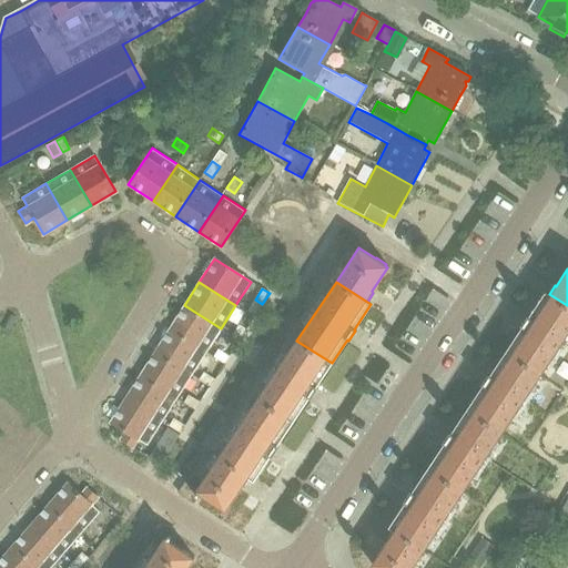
[(564,340),(567,332),(567,305),(549,294),(545,292),(529,316),(564,340)]
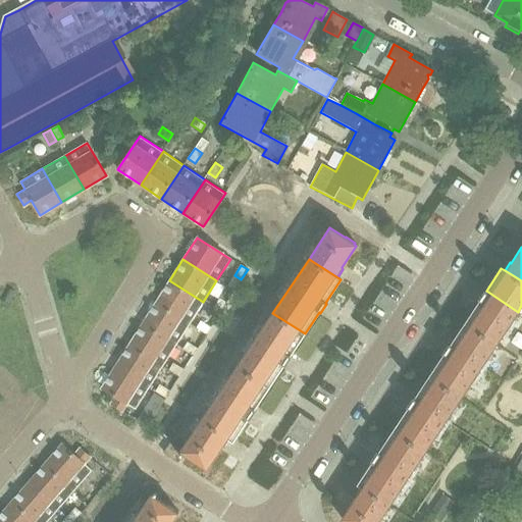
[(189,323),(203,302),(169,280),(155,302),(189,323)]
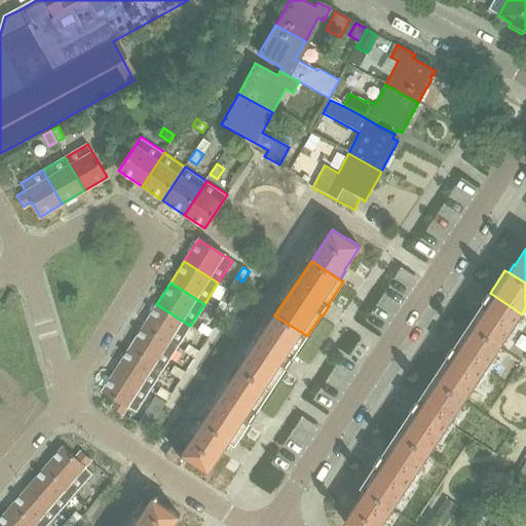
[(522,314),(490,293),(488,292),(482,301),(484,302),(470,324),(501,345),(522,314)]
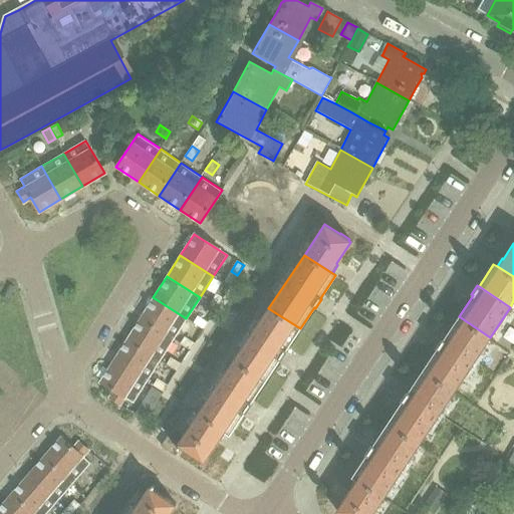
[(210,303),(217,307),(223,297),(216,293),(210,303)]
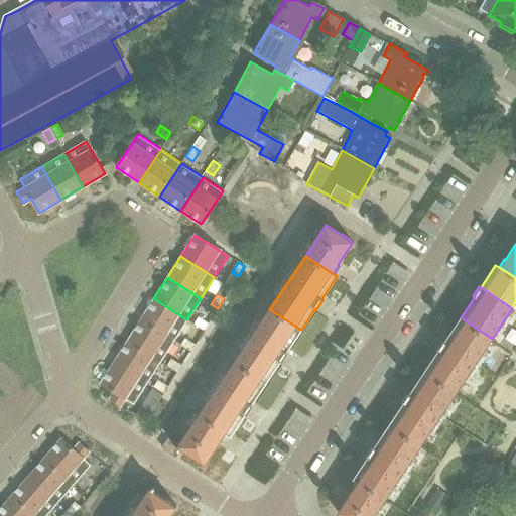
[(186,319),(153,298),(140,319),(173,341),(186,319)]
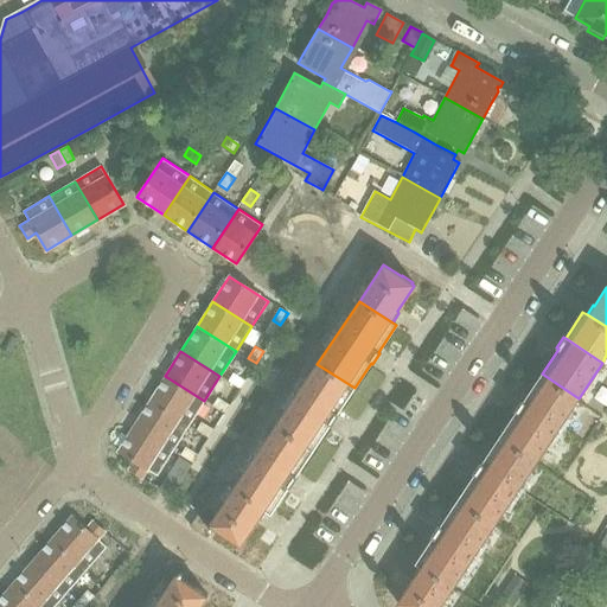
[(337,414),(355,388),(317,364),(275,427),(312,451),(330,423),(332,425),(339,415),(337,414)]
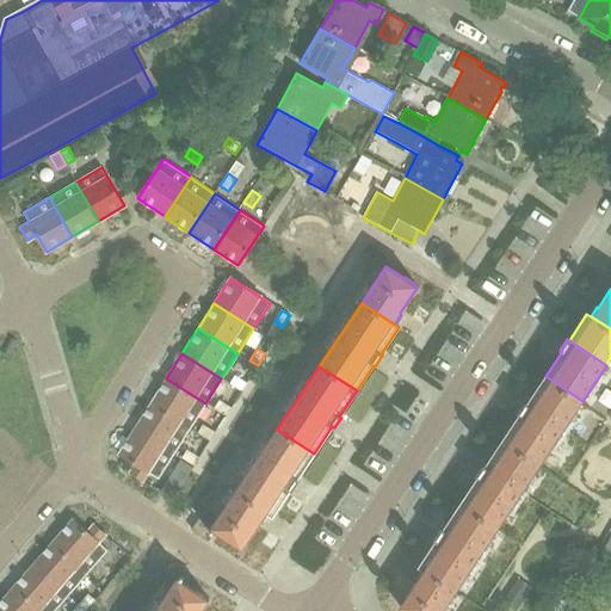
[(229,383),(242,392),(247,383),(235,376),(229,383)]
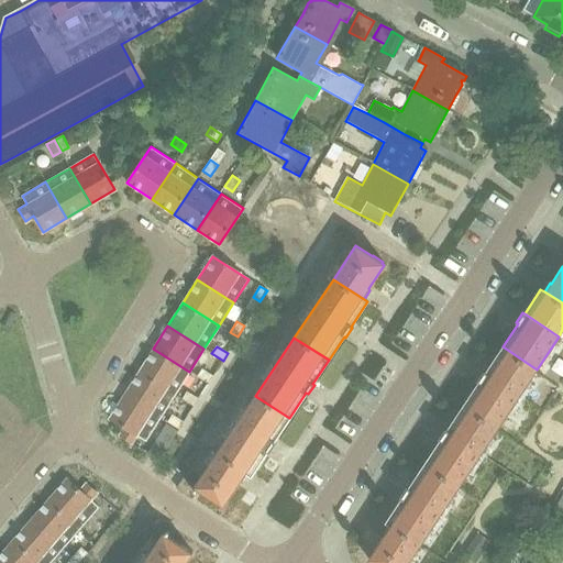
[(519,395),(537,370),(503,346),(485,372),(519,395)]
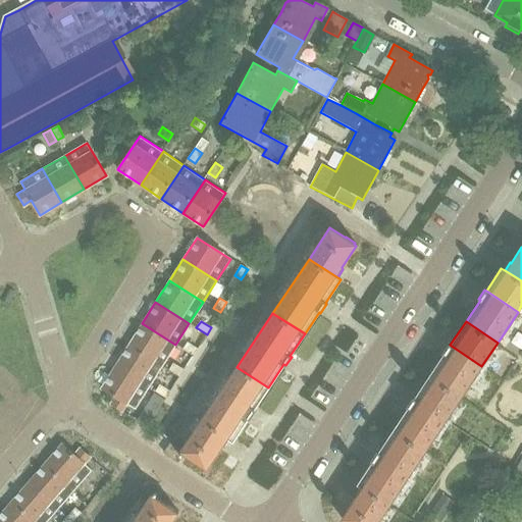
[(162,366),(175,345),(142,323),(128,345),(162,366)]
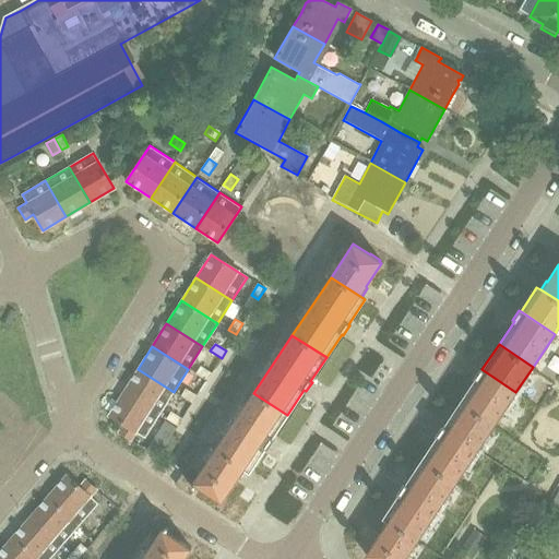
[(195,373),(206,380),(212,373),(201,366),(195,373)]
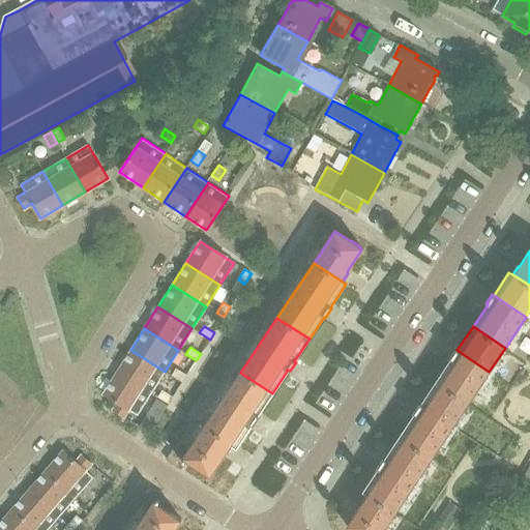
[(469,402),(489,372),(457,350),(455,349),(449,358),(450,359),(436,381),(469,402)]
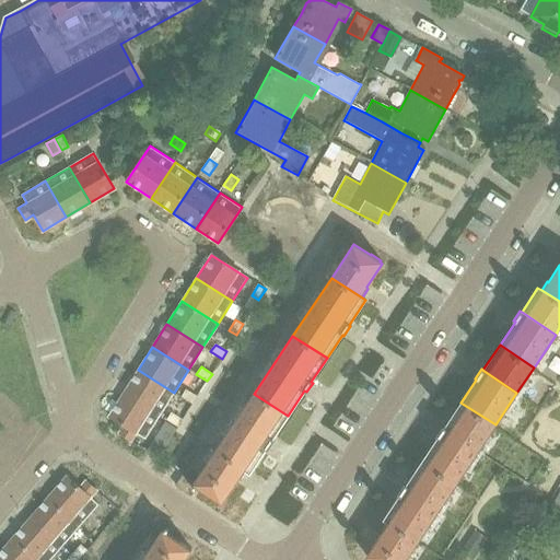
[(159,416),(174,393),(138,370),(123,393),(159,416)]
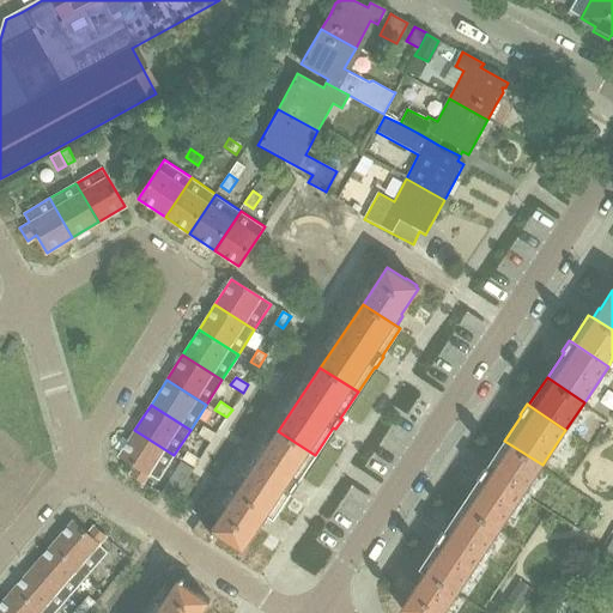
[(199,435),(211,442),(216,434),(204,426),(199,435)]
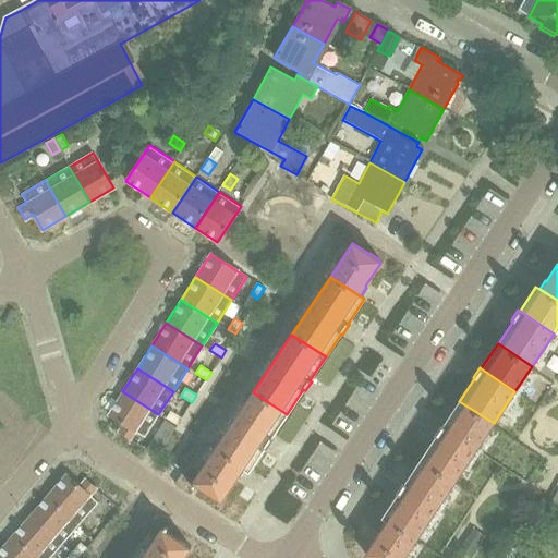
[(144,437),(158,414),(122,391),(108,414),(123,424),(118,432),(130,438),(134,432),(144,437)]
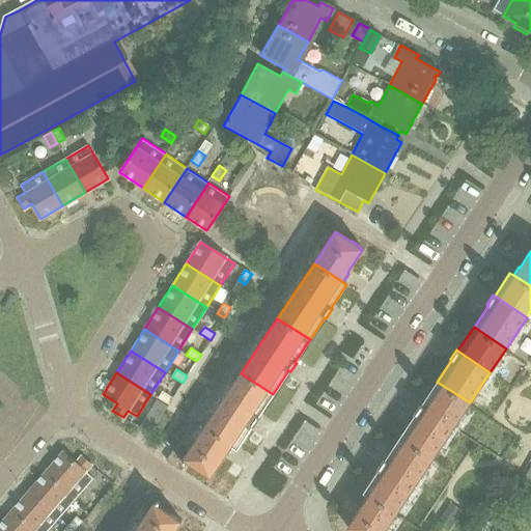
[(273,394),(241,373),(204,428),(233,447),(236,449),(252,426),(254,427),(259,418),(258,417),(273,394)]
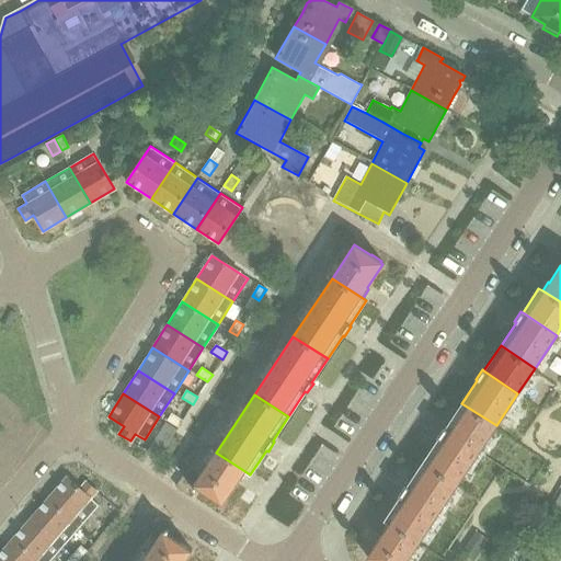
[(479,450),(496,425),(461,403),(446,427),(479,450)]
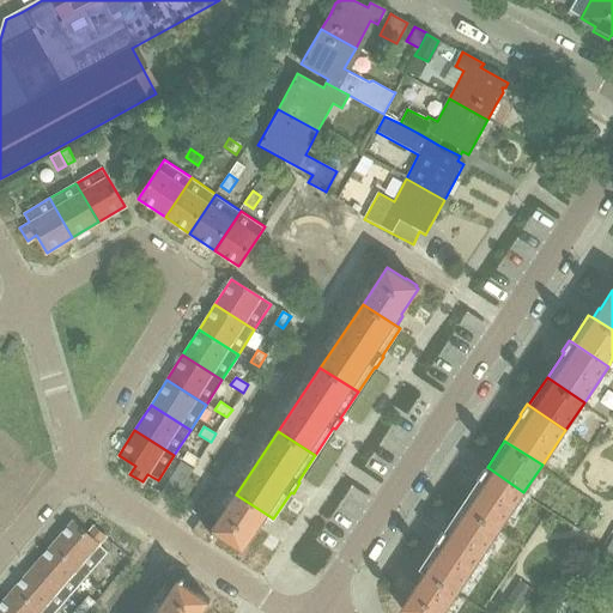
[(182,460),(194,467),(200,459),(187,451),(182,460)]
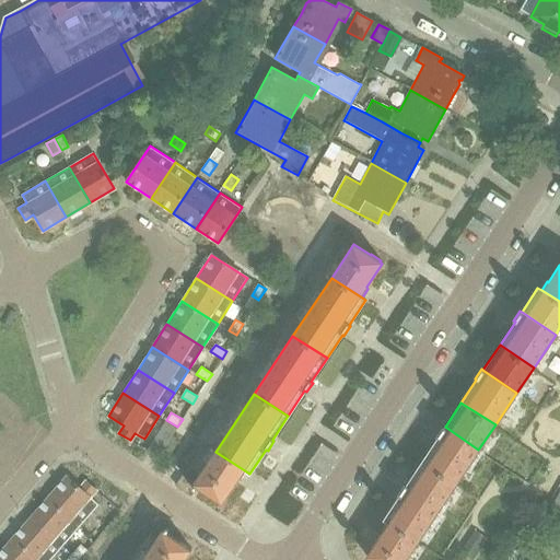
[(439,438),(422,461),(456,482),(478,450),(445,427),(444,427),(436,436),(439,438)]
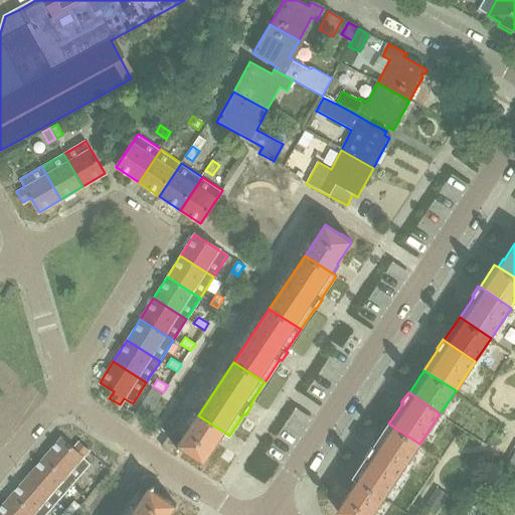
[(135,414),(145,420),(157,403),(147,396),(135,414)]
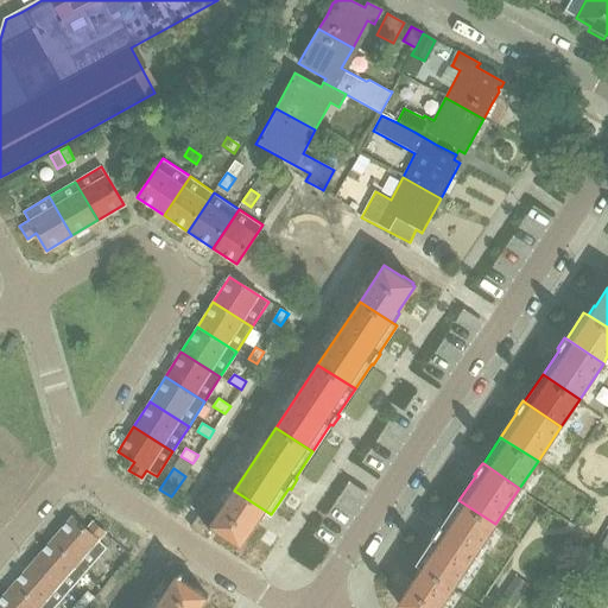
[(261,521),(267,512),(234,491),(211,524),(214,529),(229,538),(228,539),(238,546),(239,545),(241,548),(259,520),(261,521)]
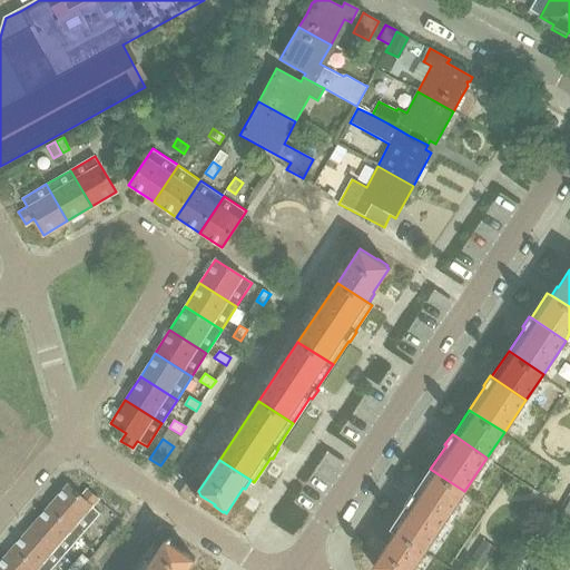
[(413,493),(448,517),(464,491),(430,469),(413,493)]
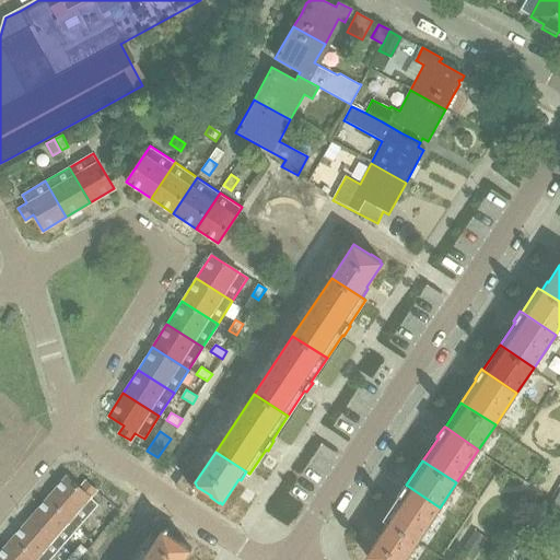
[(191,496),(197,487),(195,482),(182,475),(175,485),(191,496)]
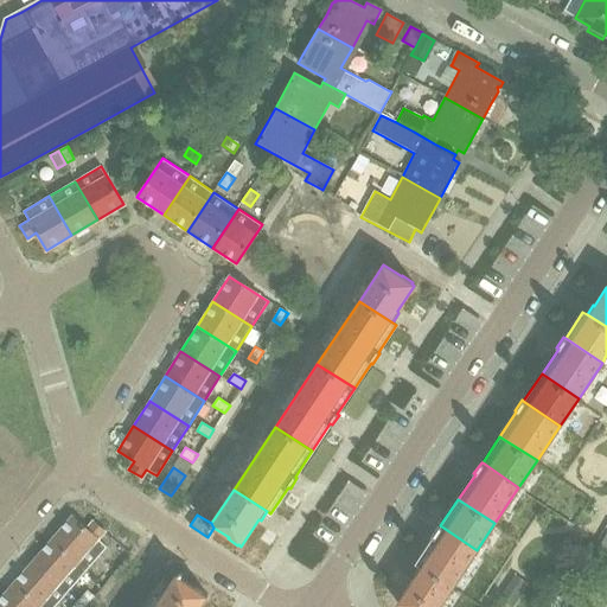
[(72,516),(52,538),(78,561),(87,569),(107,547),(97,538),(104,531),(93,521),(87,528),(72,516)]
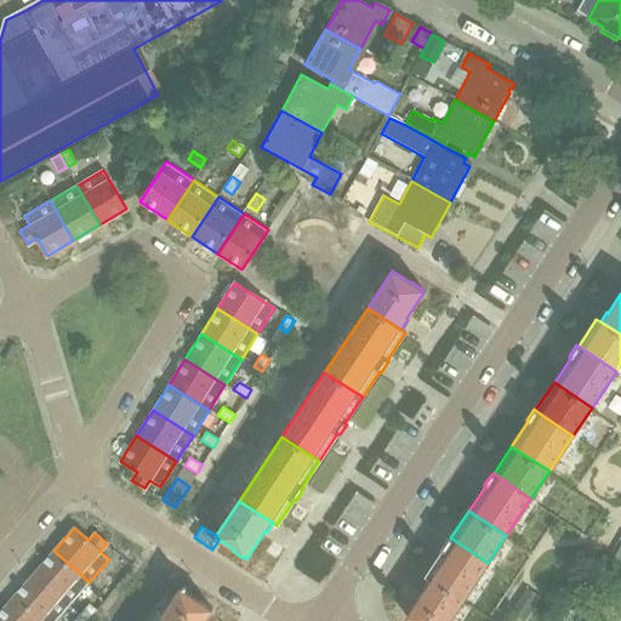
[(426,576),(431,579),(462,602),(488,563),(450,537),(449,537),(442,547),(444,548),(426,576)]
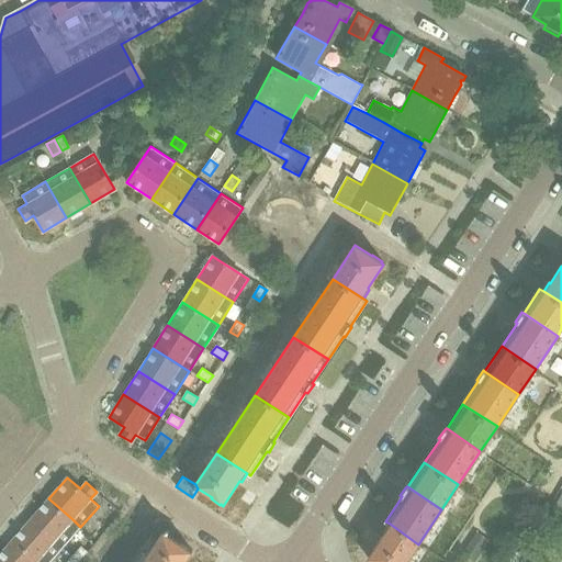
[(48,498),(30,519),(63,548),(80,527),(72,519),(48,498)]
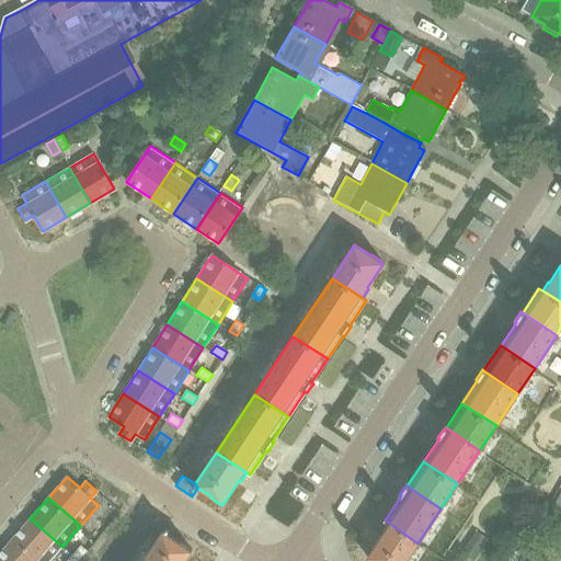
[(149,525),(162,534),(167,534),(172,525),(156,514),(149,525)]
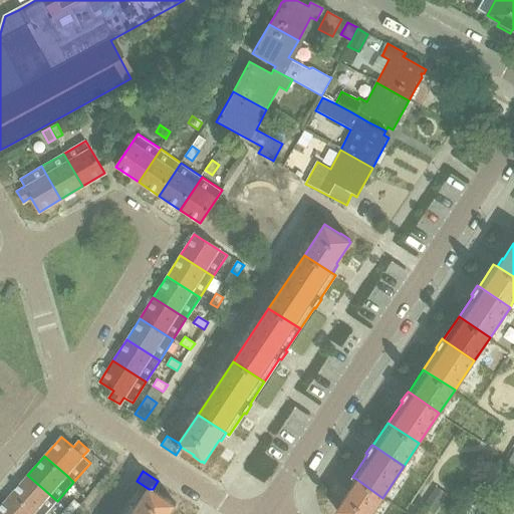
[(33,513),(45,513),(57,501),(27,475),(11,494),(33,513)]
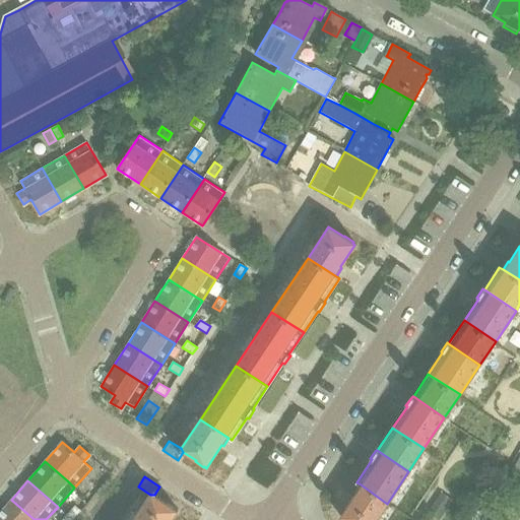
[(375,519),(387,504),(361,484),(354,494),(355,494),(340,516),(342,518),(341,519),(342,519),(375,519)]
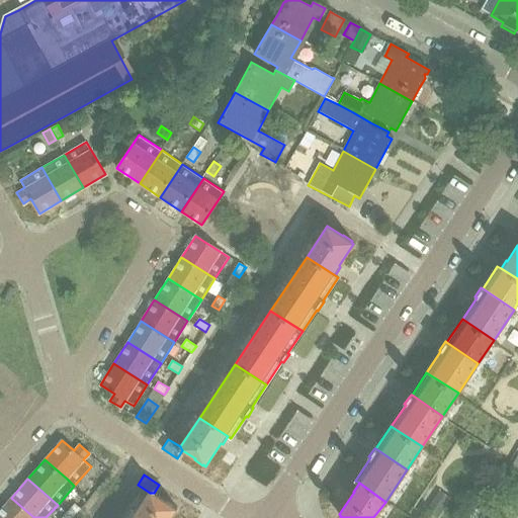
[(439,491),(432,501),(444,509),(451,499),(439,491)]
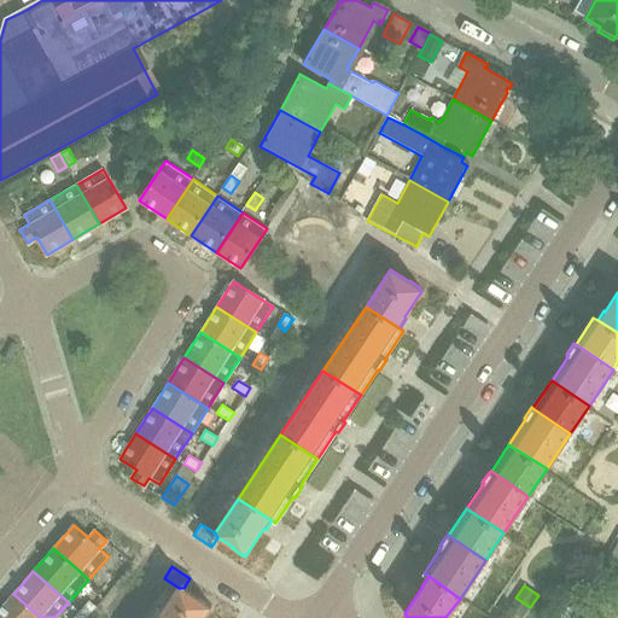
[(184,588),(179,588),(157,617),(202,617),(210,606),(208,605),(209,602),(199,596),(198,598),(184,588)]
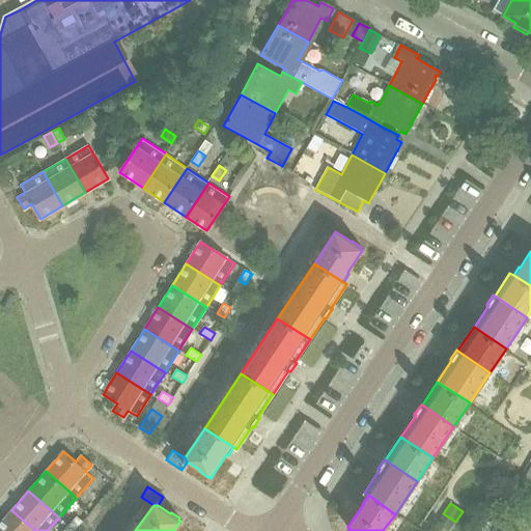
[(0,523),(0,530),(34,530),(11,510),(0,523)]
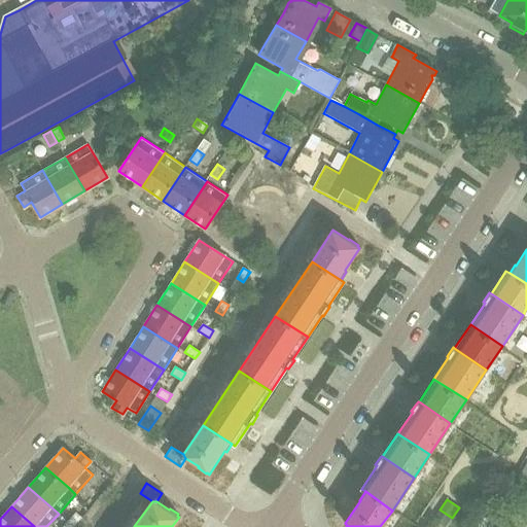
[(68,522),(73,526),(82,518),(76,512),(68,522)]
